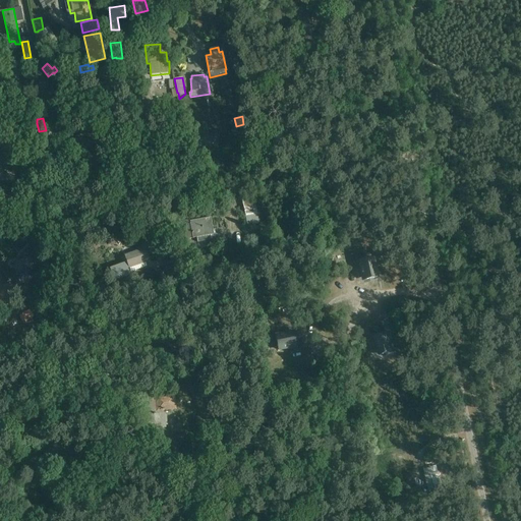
[(39,131),(37,123),(25,125),(27,135),(40,133),(39,131)]
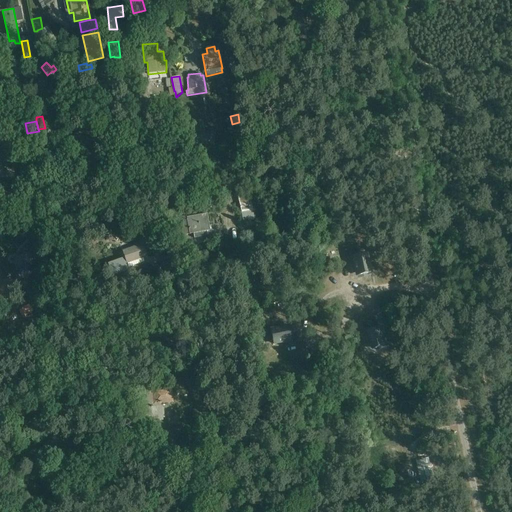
[(246,152),(241,149),(237,155),(242,159),(246,152)]
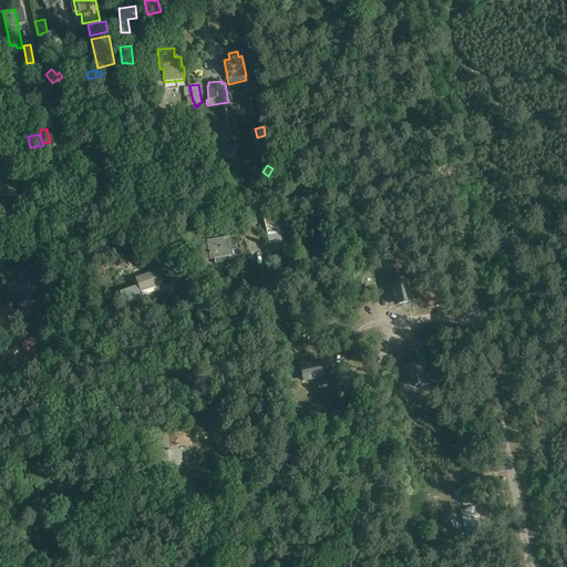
[(28,202),(14,200),(14,214),(28,214),(28,202)]
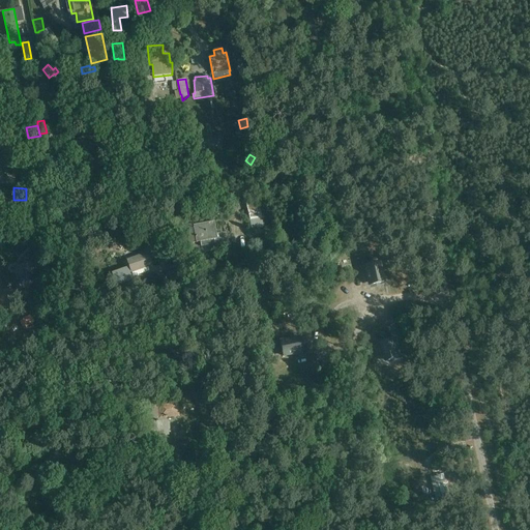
[(263,226),(258,200),(245,203),(247,209),(242,210),(244,217),(248,216),(251,229),(263,226)]
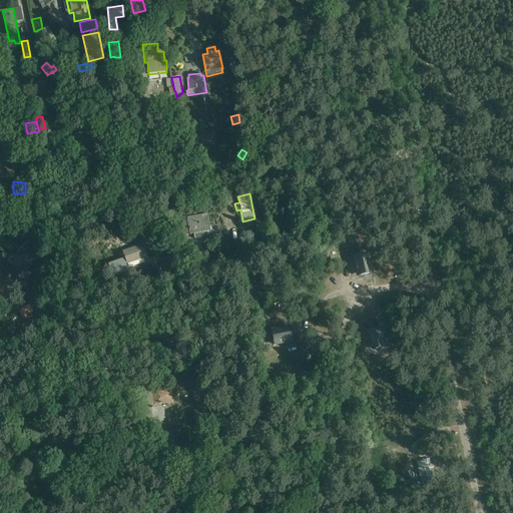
[(194,239),(216,235),(215,225),(209,226),(207,215),(186,218),(186,217),(179,218),(182,236),(193,234),(194,239)]
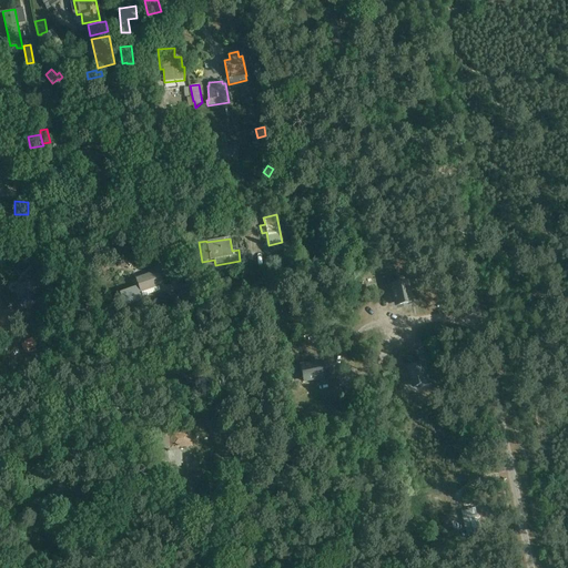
[(142,297),(160,291),(159,287),(163,285),(159,271),(135,279),(140,294),(141,293),(142,297)]
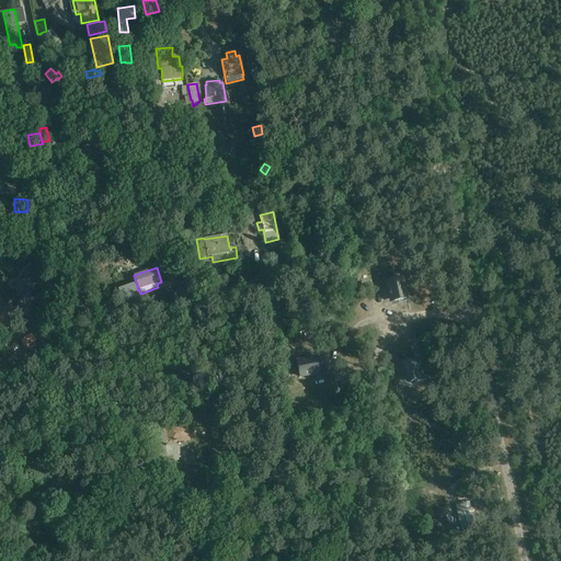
[(15,281),(19,301),(33,299),(30,278),(15,281)]
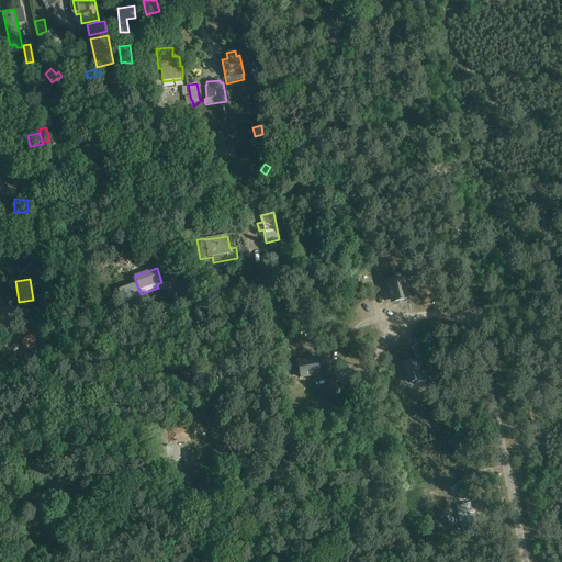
[(390,304),(407,300),(402,279),(385,283),(390,304)]
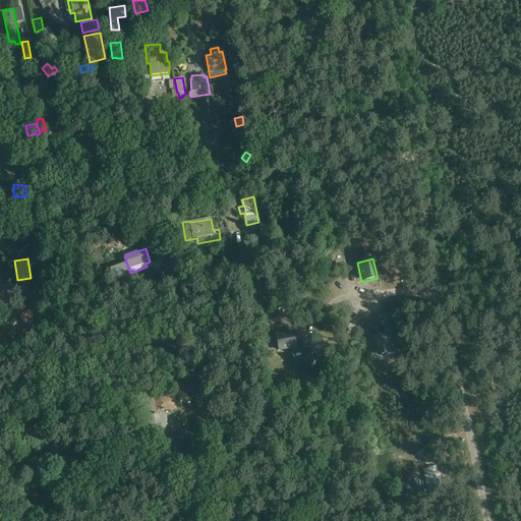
[(165,268),(168,281),(180,278),(176,264),(165,268)]
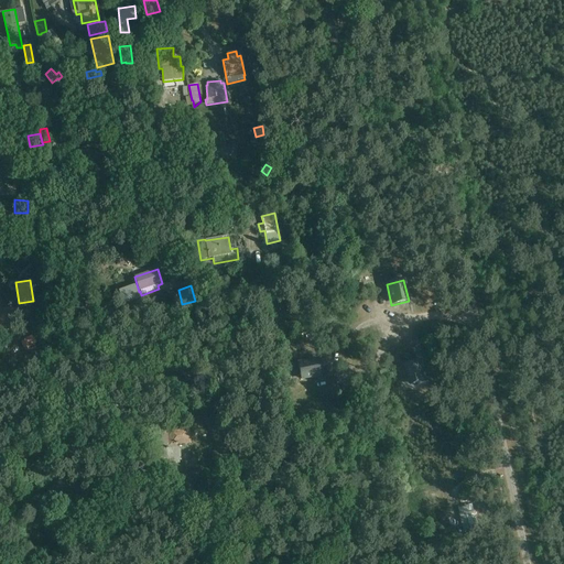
[(67,337),(76,335),(73,316),(63,317),(65,327),(62,328),(64,334),(66,334),(67,337)]
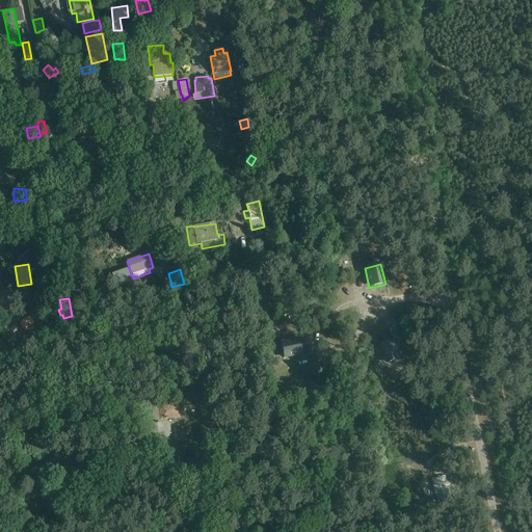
[(22,319),(25,328),(33,326),(32,324),(34,323),(32,319),(31,319),(30,317),(22,319)]
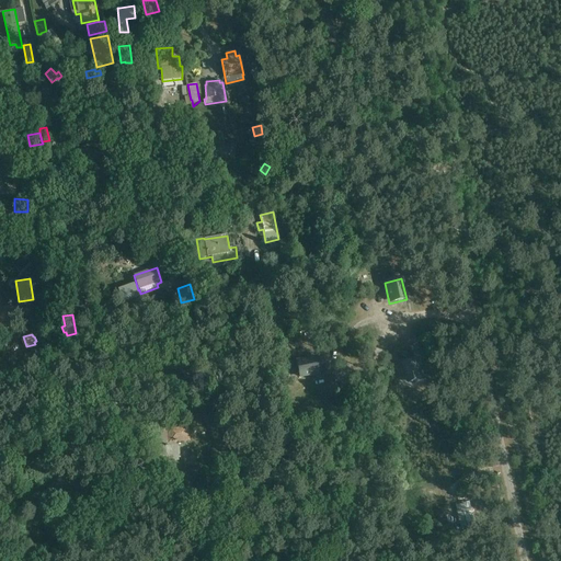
[(299,379),(322,375),(319,357),(296,362),(299,379)]
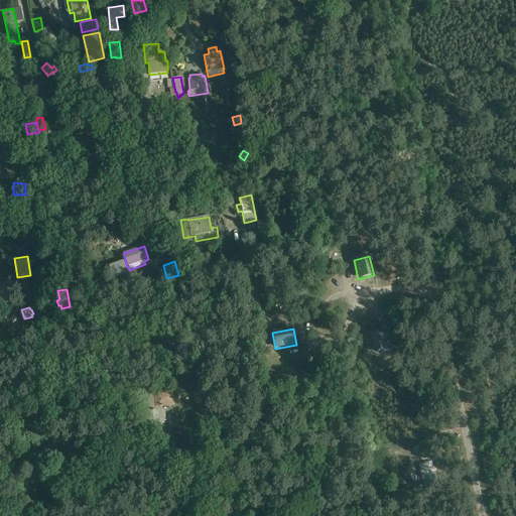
[(371,333),(376,353),(389,350),(385,331),(371,333)]
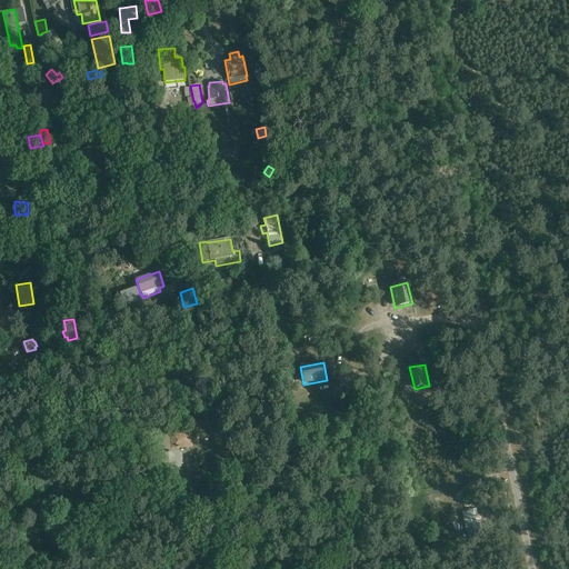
[(59,419),(59,429),(78,429),(78,420),(59,419)]
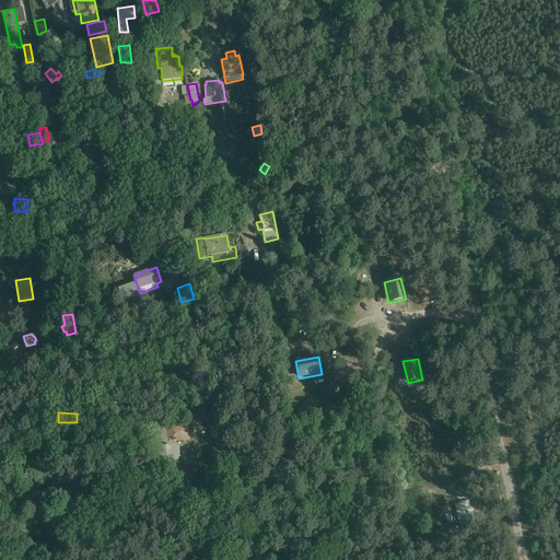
[(175,443),(189,442),(187,426),(177,427),(177,423),(165,426),(165,428),(158,429),(156,419),(139,420),(141,435),(155,434),(155,436),(150,436),(151,444),(153,444),(153,447),(149,447),(150,455),(156,455),(158,464),(177,462),(177,458),(179,458),(178,446),(176,447),(176,445),(175,445),(175,443)]
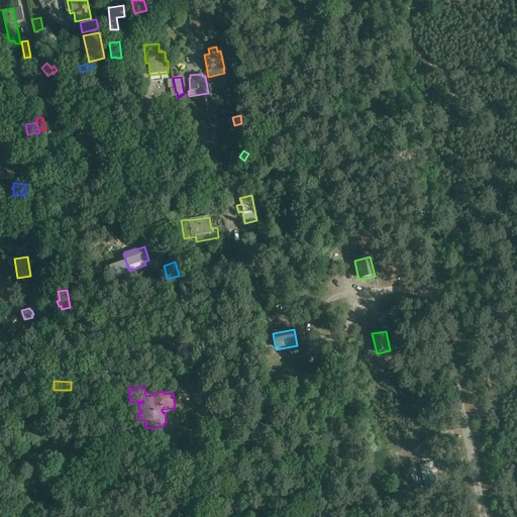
[(47,479),(55,463),(40,456),(19,446),(12,462),(25,469),(24,472),(33,476),(35,473),(47,479)]
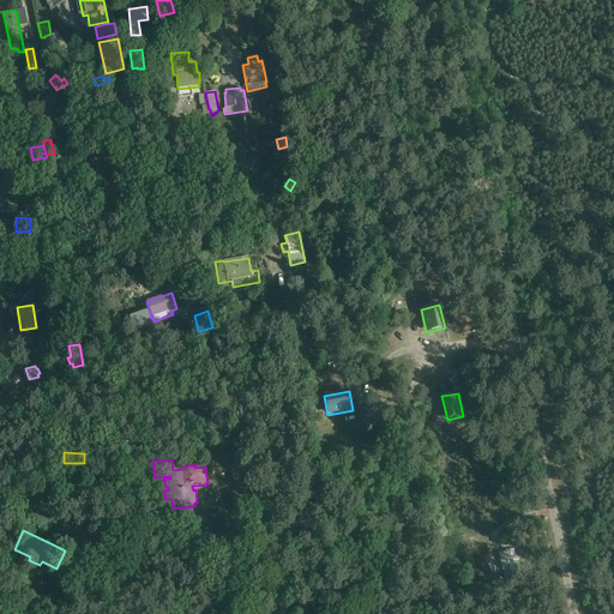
[(499,552),(500,576),(515,576),(515,552),(499,552)]
